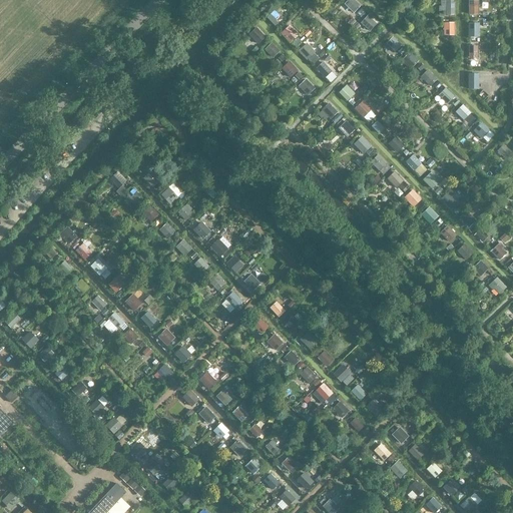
[(346,0),(339,7),(350,19),(357,12),(346,0)]
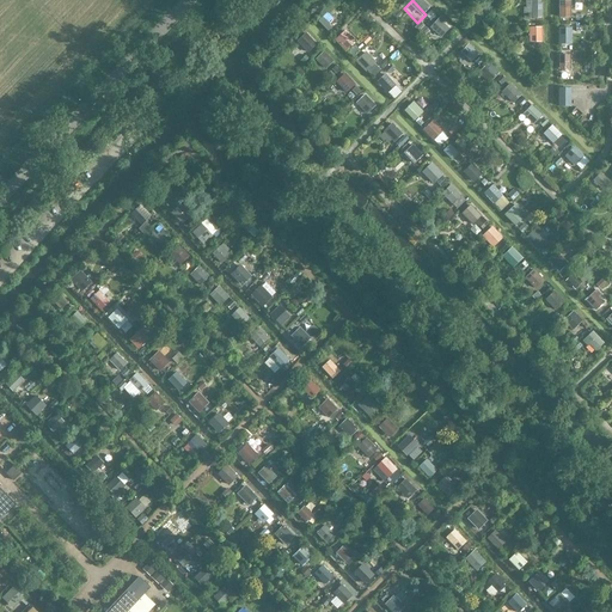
[(560,0),(560,16),(573,16),(571,0),(560,0)]
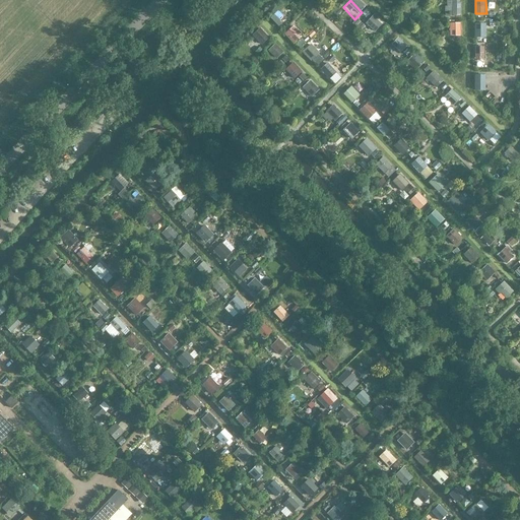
[(444,1),(444,19),(458,18),(457,1),(444,1)]
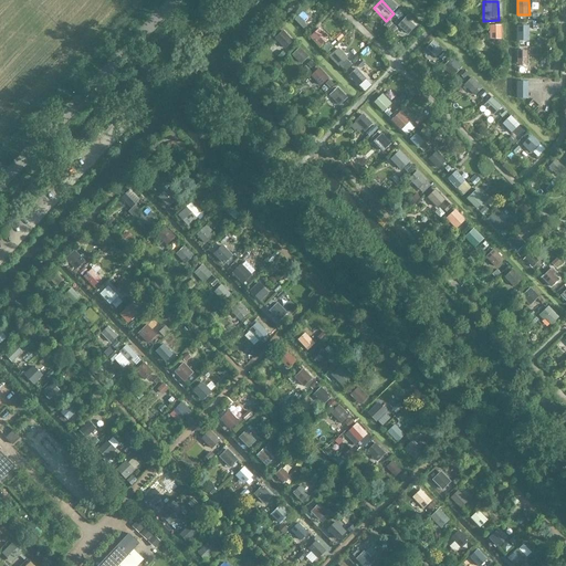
[(408,33),(417,24),(406,13),(397,23),(408,33)]
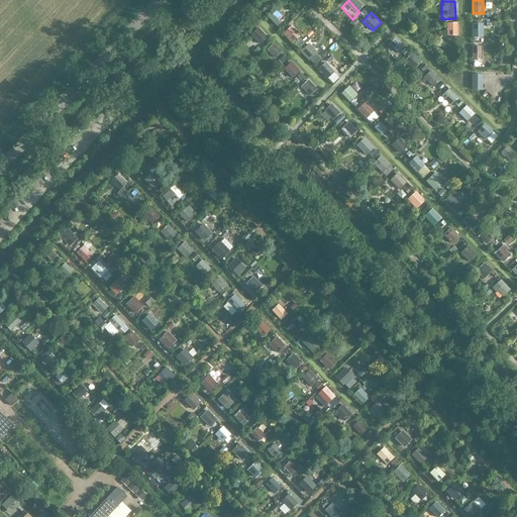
[(273,14),(265,21),(277,33),(285,26),(273,14)]
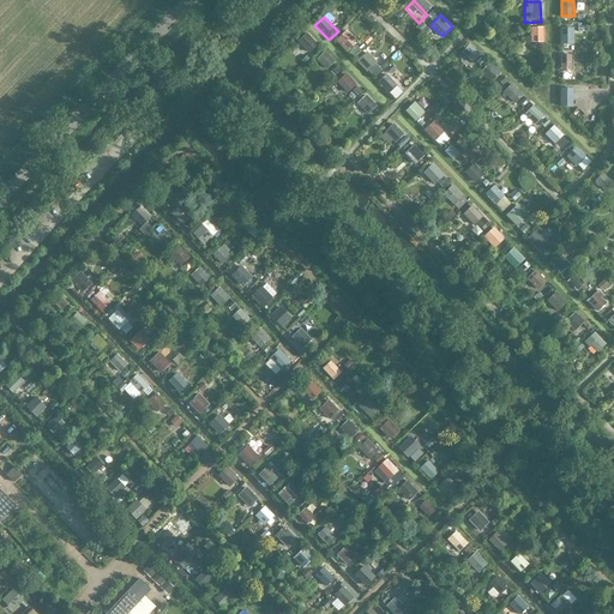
[(533,42),(546,42),(546,25),(533,25),(533,42)]
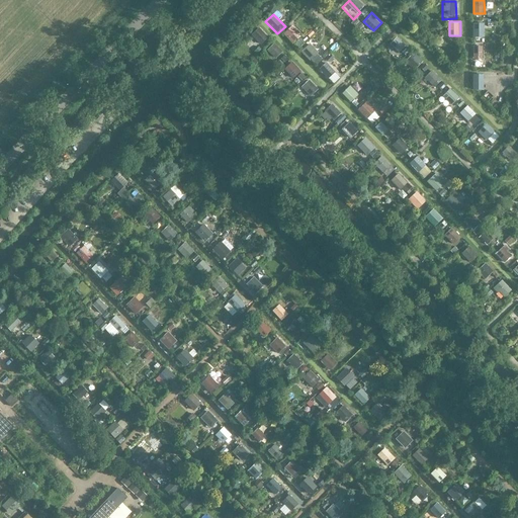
[(467,23),(467,39),(481,39),(480,22),(467,23)]
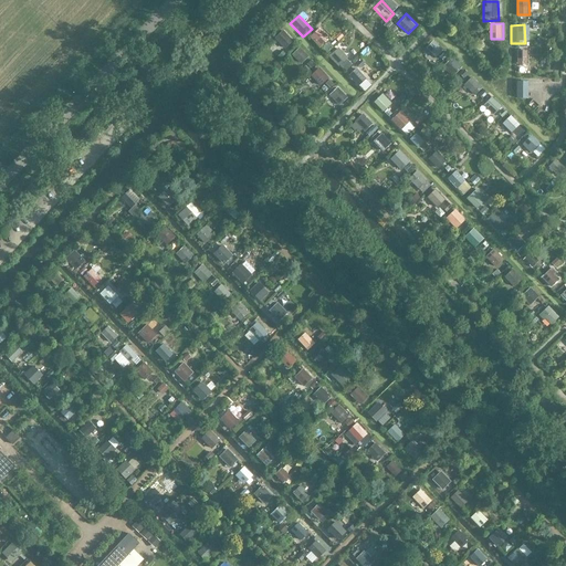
[(320,25),(310,37),(321,46),(331,37),(320,25)]
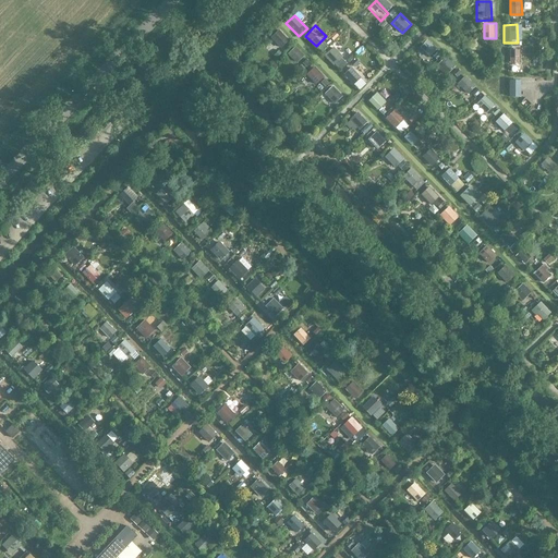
[(278,50),(290,39),(279,28),(268,38),(278,50)]
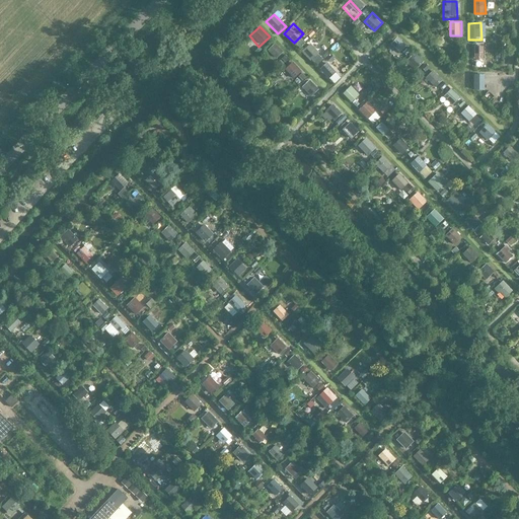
[(388,40),(380,48),(392,58),(399,50),(388,40)]
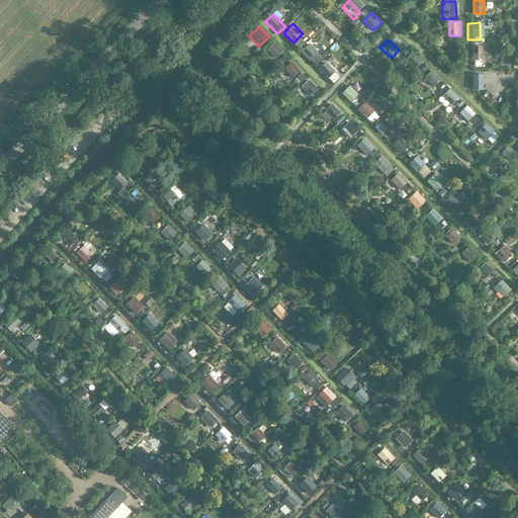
[(301,45),(294,52),(305,63),(312,55),(301,45)]
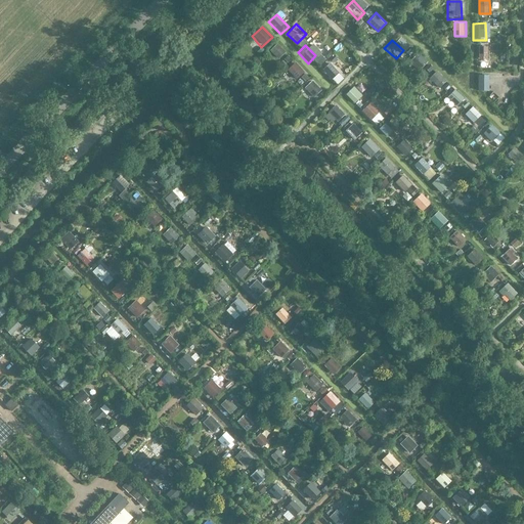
[(479,59),(489,59),(489,45),(479,45),(479,59)]
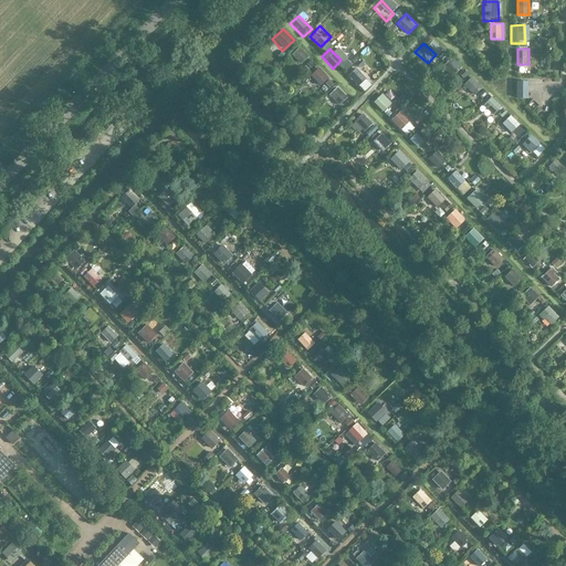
[(294,51),(286,60),(299,72),(307,63),(294,51)]
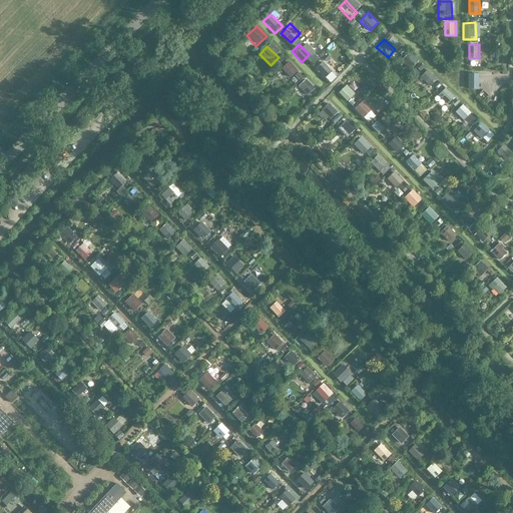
[(411,68),(419,59),(410,50),(401,60),(411,68)]
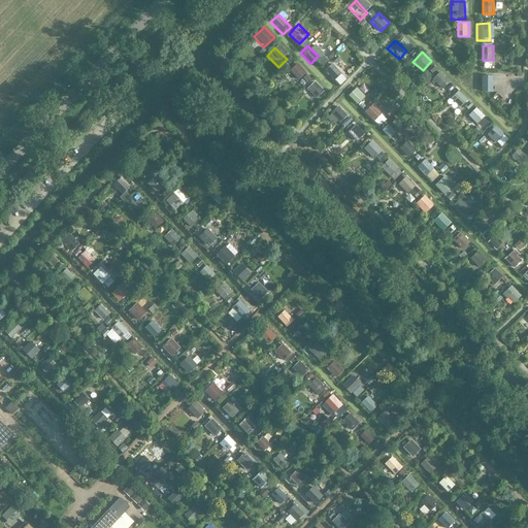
[(298,62),(291,70),(300,78),(307,71),(298,62)]
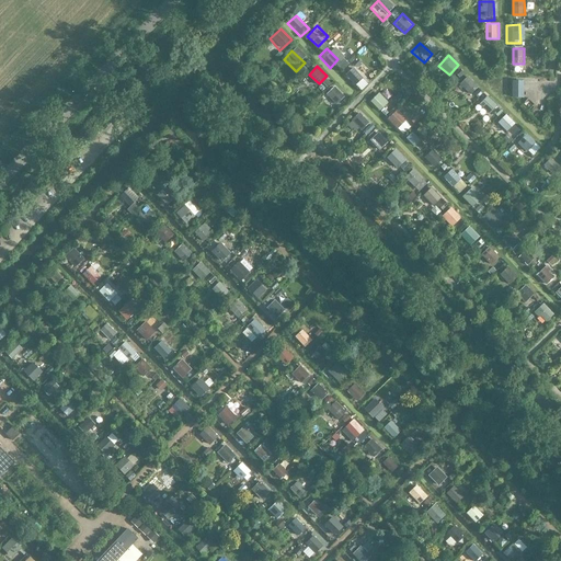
[(353,67),(346,73),(362,90),(369,82),(353,67)]
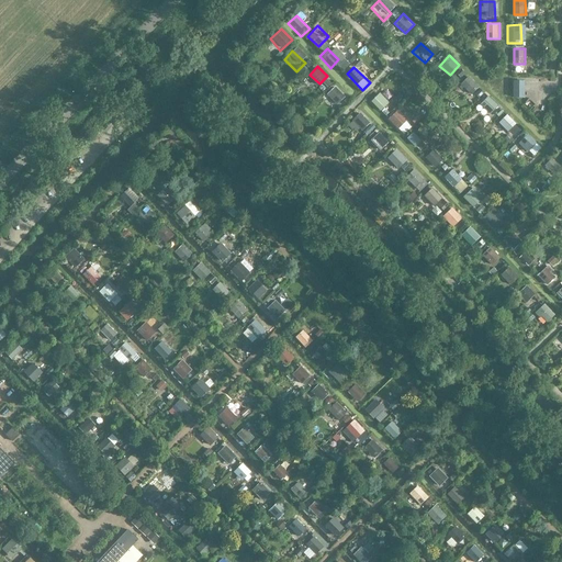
[(459,79),(449,88),(464,101),(473,92),(459,79)]
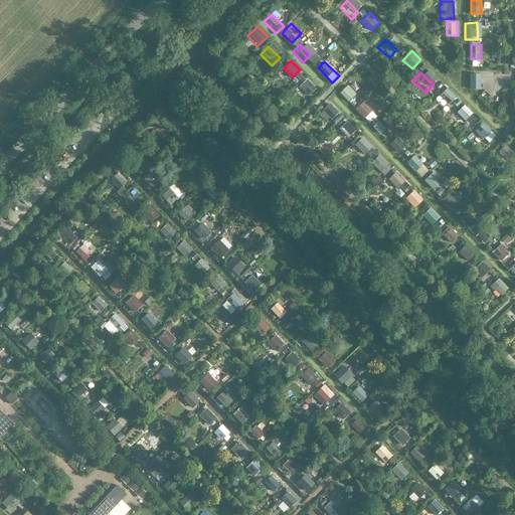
[(479,73),(465,73),(465,92),(479,92),(479,73)]
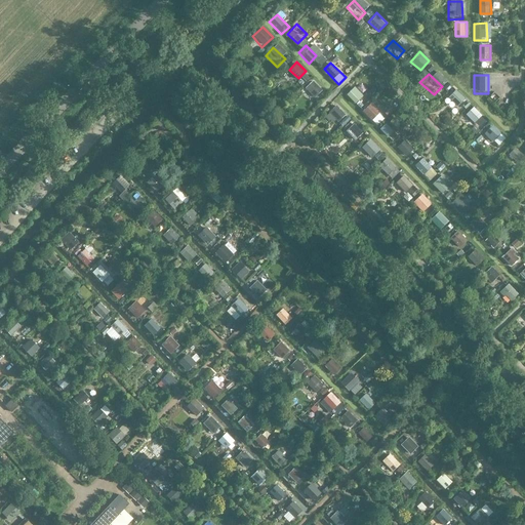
[(443,86),(451,92),(455,87),(447,81),(443,86)]
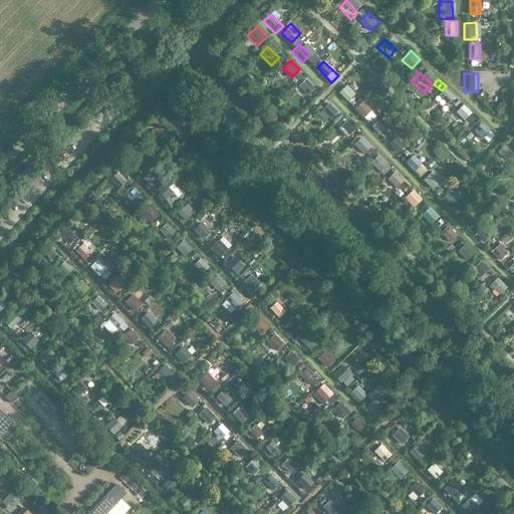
[(291,88),(301,99),(309,91),(299,80),(291,88)]
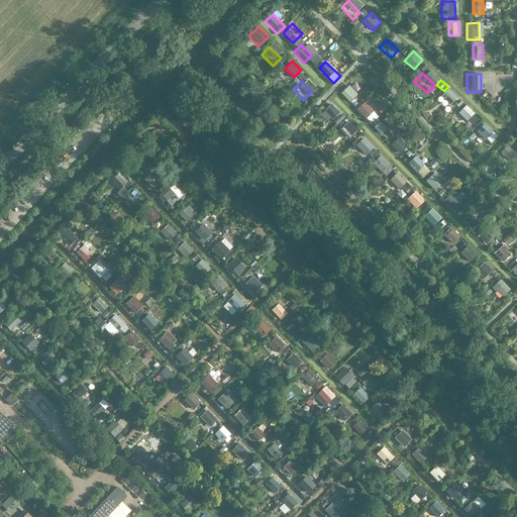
[(335,96),(346,105),(353,97),(343,88),(335,96)]
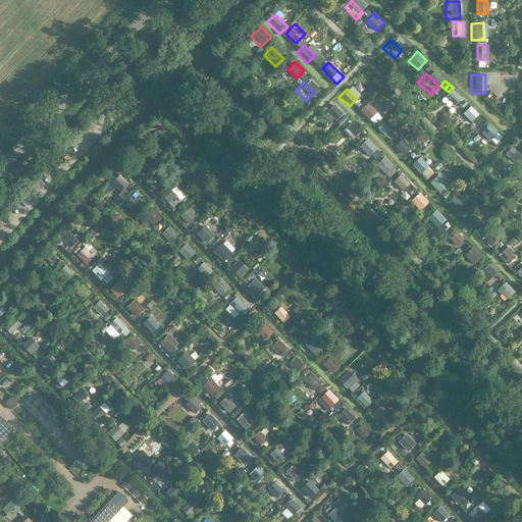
[(317,121),(329,132),(346,114),(333,103),(317,121)]
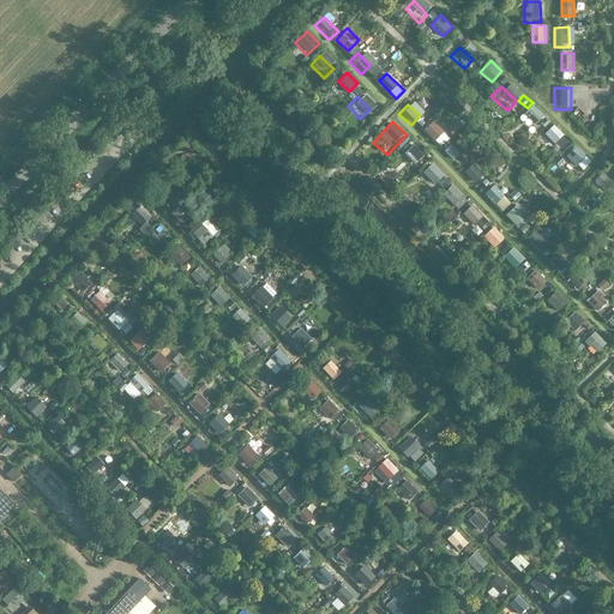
[(543,125),(534,134),(547,146),(555,138),(543,125)]
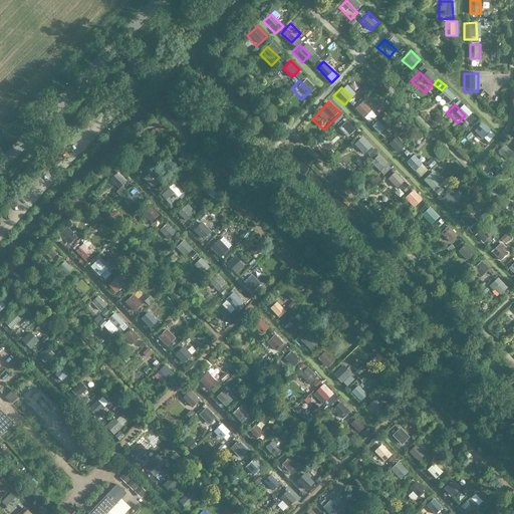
[(471,123),(476,118),(472,113),(466,119),(471,123)]
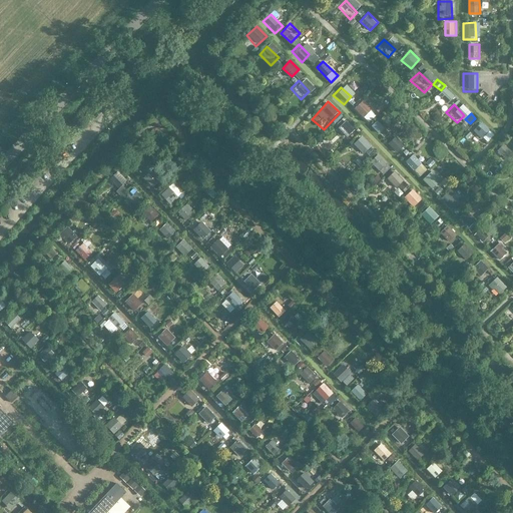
[(373,118),(365,125),(376,137),(384,130),(373,118)]
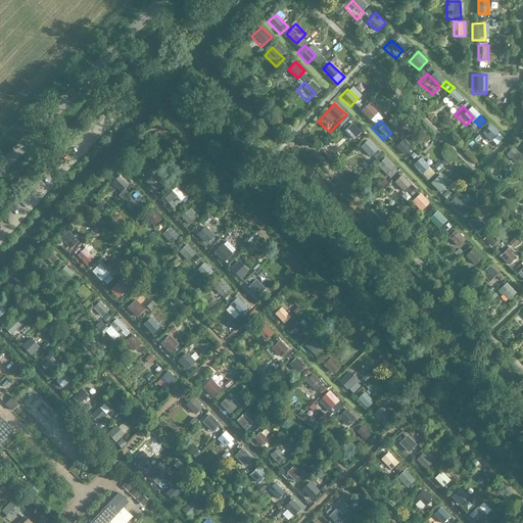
[(346,122),(337,132),(348,143),(358,133),(346,122)]
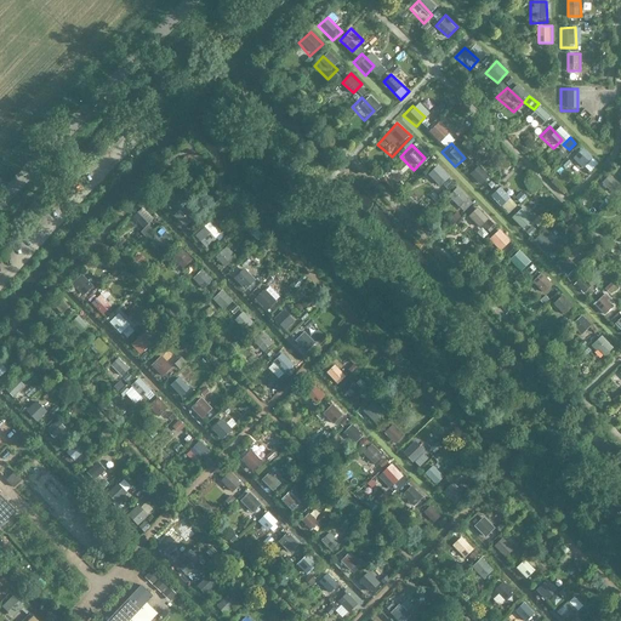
[(574,157),(591,172),(600,161),(584,146),(574,157)]
